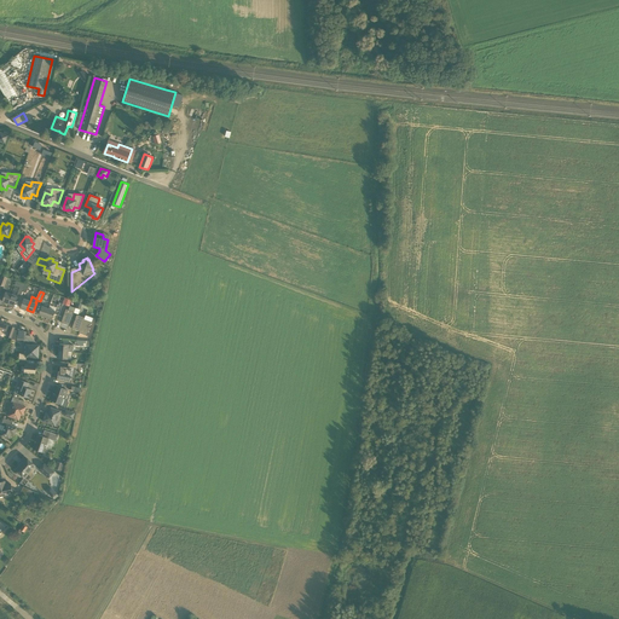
[(46,317),(48,308),(41,306),(39,314),(46,317)]
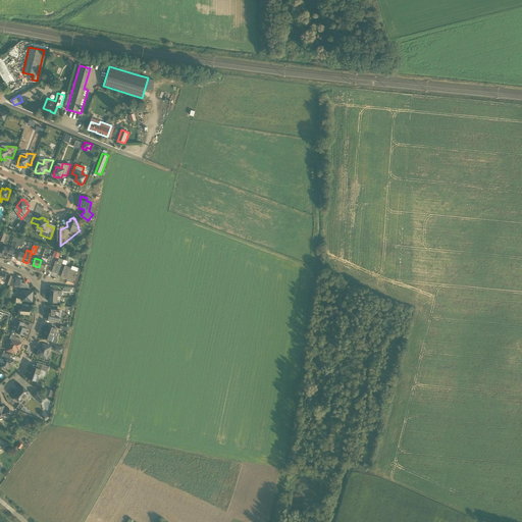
[(44,269),(47,262),(41,260),(39,267),(44,269)]
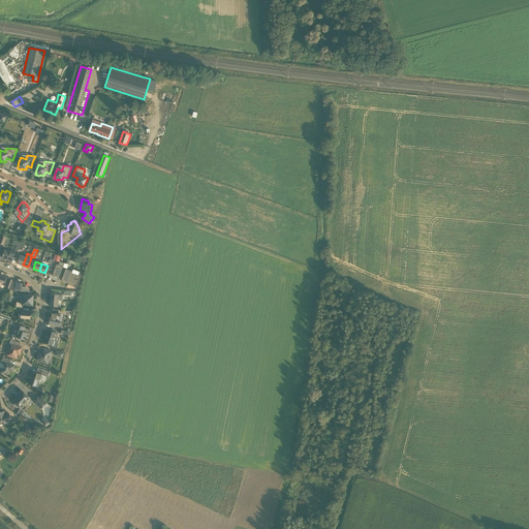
[(59,278),(63,267),(57,265),(53,276),(59,278)]
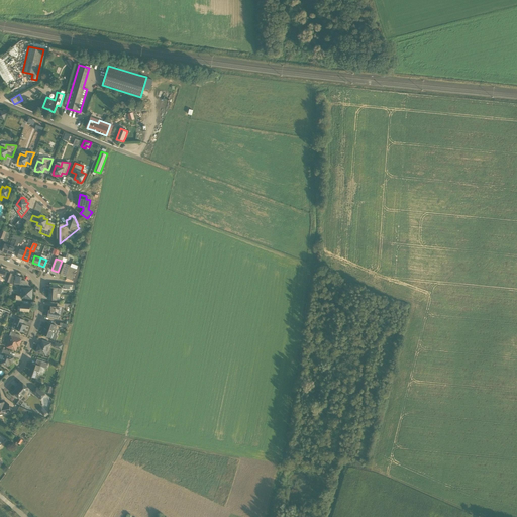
[(71,267),(71,266),(64,263),(60,275),(67,277),(70,267),(71,267)]
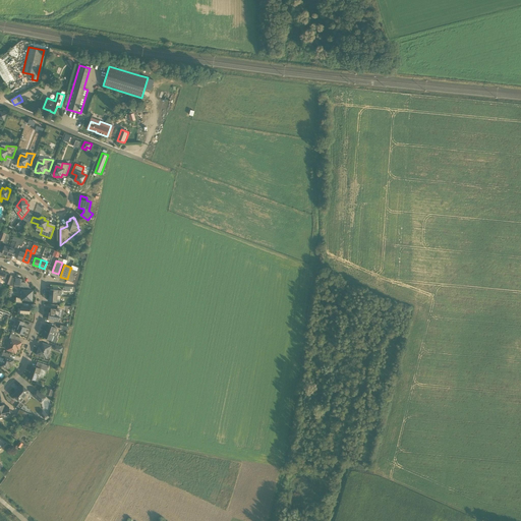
[(73,283),(77,271),(71,269),(70,269),(67,279),(66,280),(73,283)]
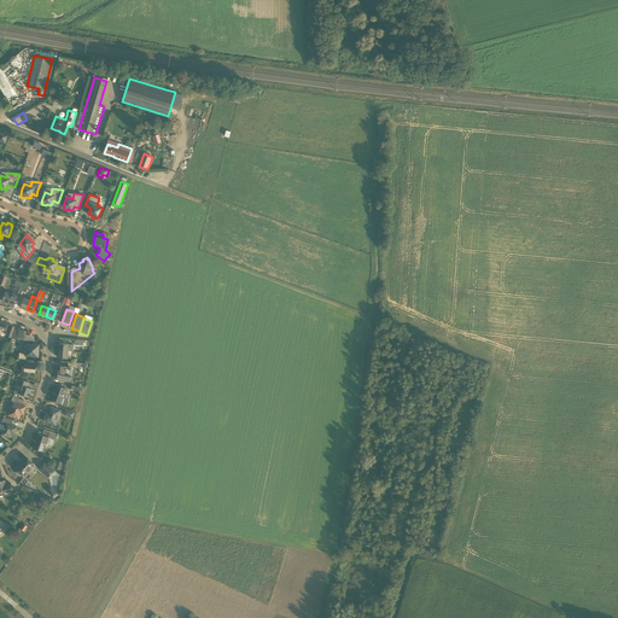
[(38,357),(39,345),(35,345),(36,342),(30,336),(25,334),(27,331),(18,328),(17,339),(24,339),(23,344),(27,345),(27,354),(25,356),(38,357)]
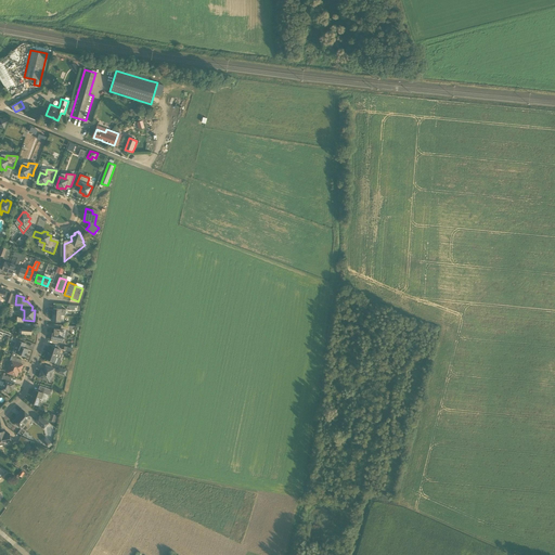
[(31,335),(33,327),(25,326),(25,322),(16,322),(16,326),(23,326),(22,335),(31,335)]
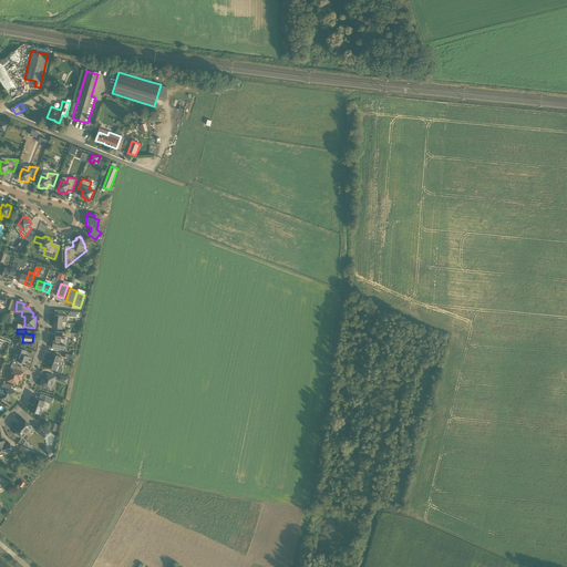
[(64,346),(65,339),(66,337),(71,337),(71,333),(62,332),(62,337),(55,336),(55,341),(54,343),(53,343),(52,348),(65,351),(66,346),(64,346)]
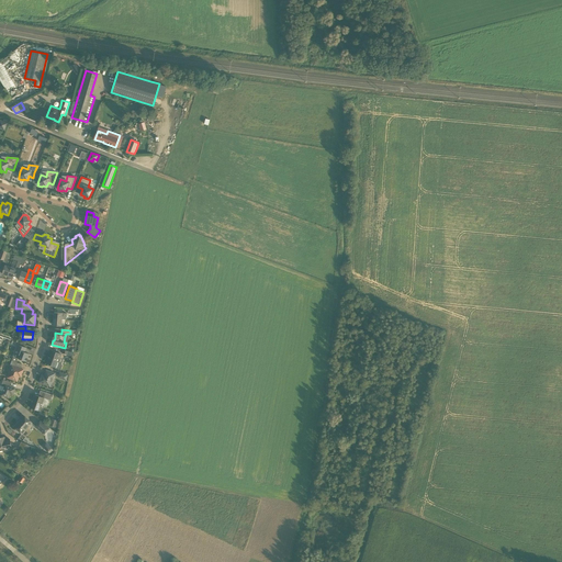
[(11,337),(0,333),(0,343),(1,344),(3,338),(10,340),(11,337)]
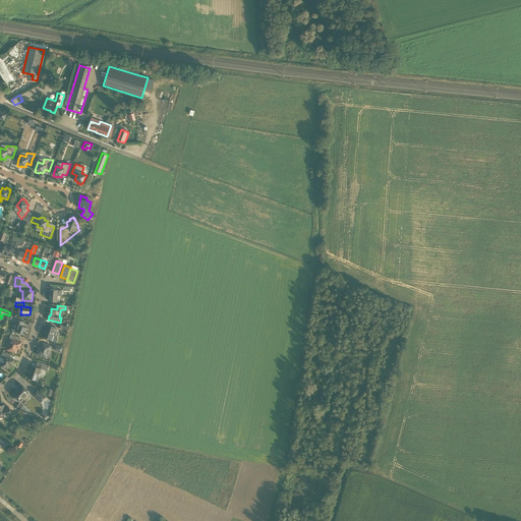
[(24,323),(16,320),(13,328),(17,329),(15,332),(16,332),(16,333),(17,334),(19,335),(20,334),(24,335),(27,329),(21,327),(23,323),(24,323)]
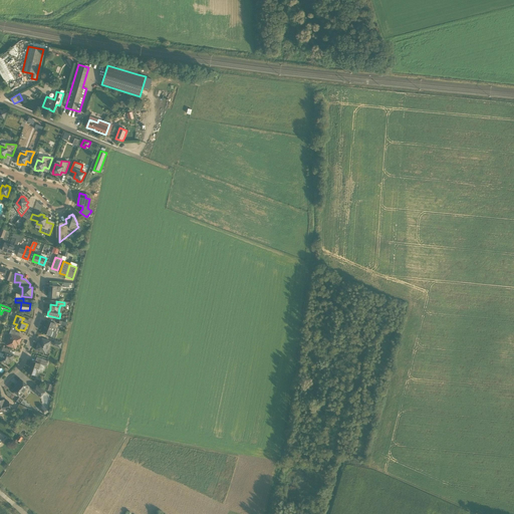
[(55,338),(57,334),(56,332),(53,331),(56,324),(46,320),(44,325),(45,326),(43,332),(51,335),(50,336),(55,338)]
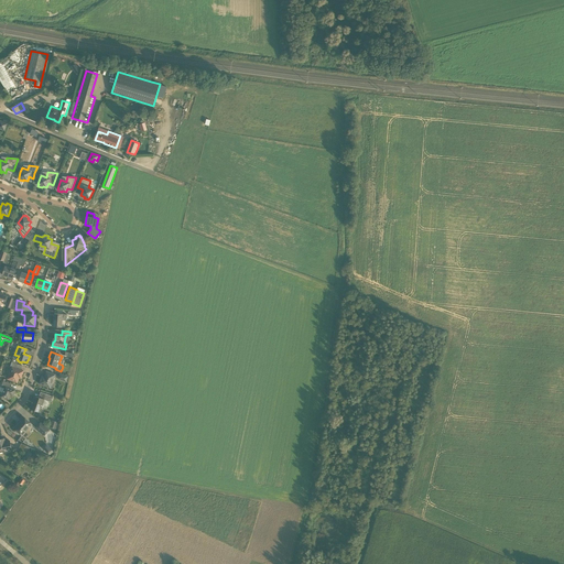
[(22,377),(23,371),(20,370),(22,366),(12,362),(10,367),(12,367),(8,379),(17,382),(20,376),(22,377)]
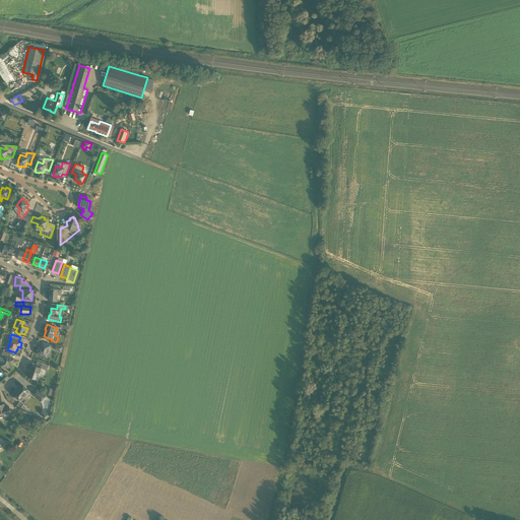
[(38,348),(36,353),(44,356),(46,352),(48,353),(50,349),(49,349),(51,345),(43,342),(41,349),(38,348)]
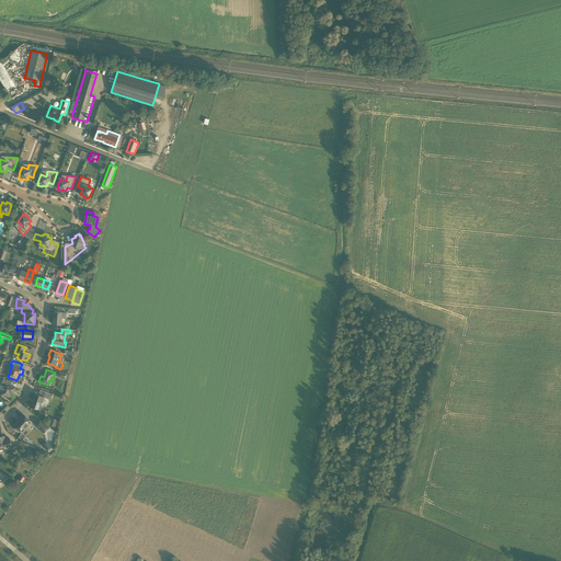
[(13,395),(15,388),(10,386),(11,381),(3,379),(1,385),(4,386),(1,395),(9,398),(10,393),(13,395)]
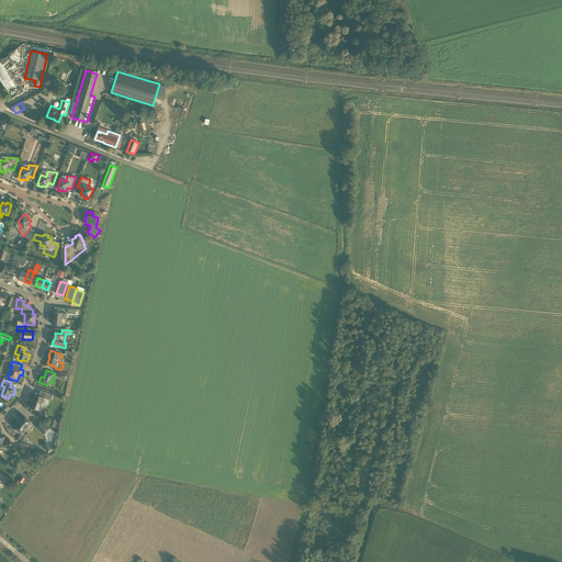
[(40,411),(44,398),(44,397),(34,394),(33,400),(32,402),(30,407),(40,411)]
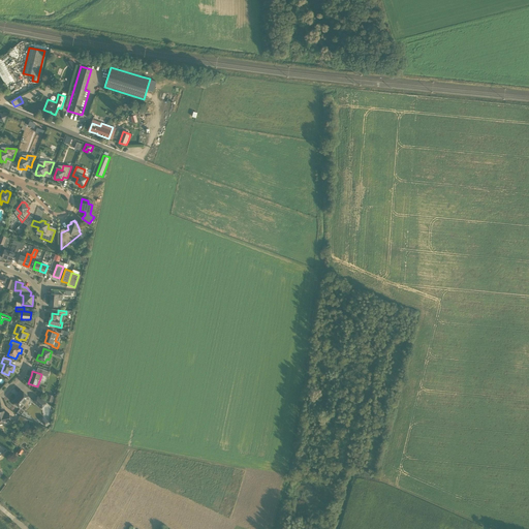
[(26,403),(28,405),(30,402),(28,401),(30,398),(21,391),(19,394),(20,395),(13,402),(16,404),(14,404),(14,406),(17,407),(19,407),(19,406),(21,408),(26,403)]
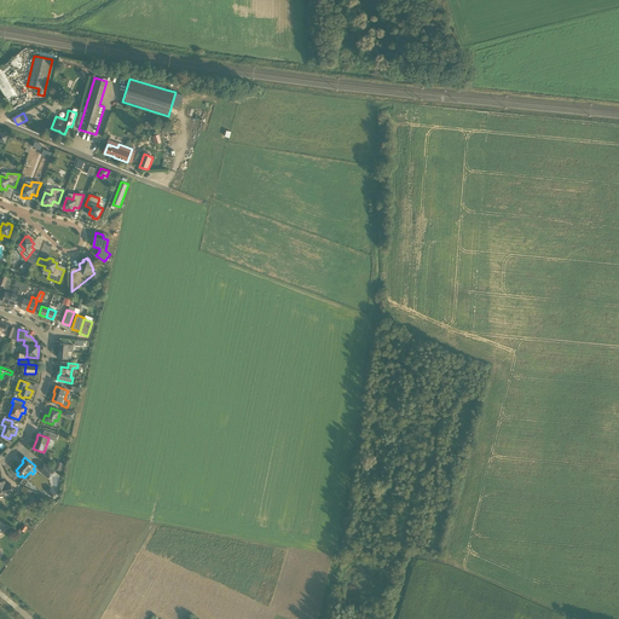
[(48,478),(55,472),(45,463),(39,470),(48,478)]
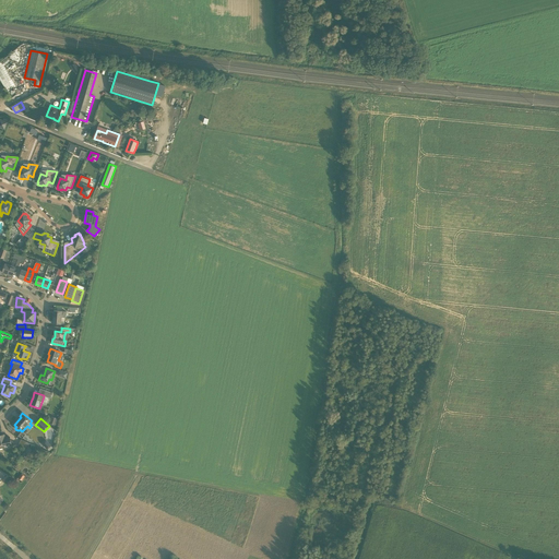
[(0,435),(0,448),(12,445),(10,437),(6,438),(4,436),(4,435),(0,435)]
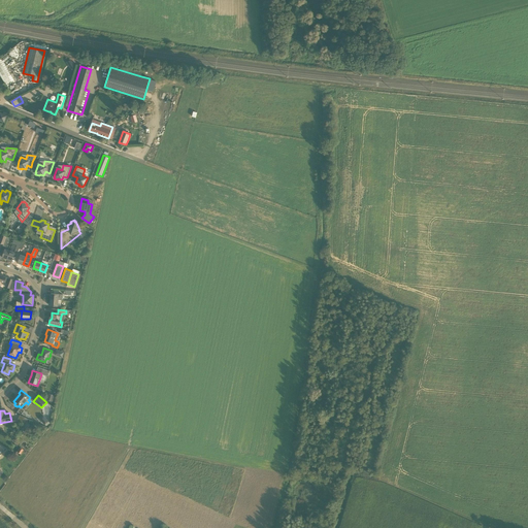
[(24,424),(26,418),(20,415),(18,421),(24,424)]
